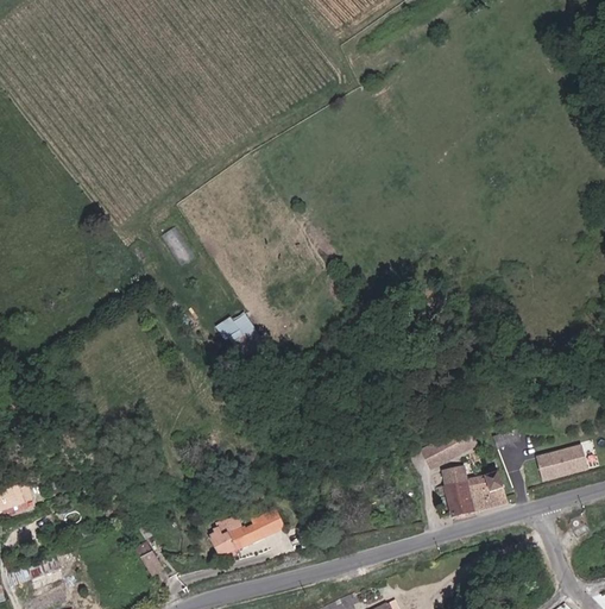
[(172,230),(158,238),(175,268),(190,259),(172,230)]
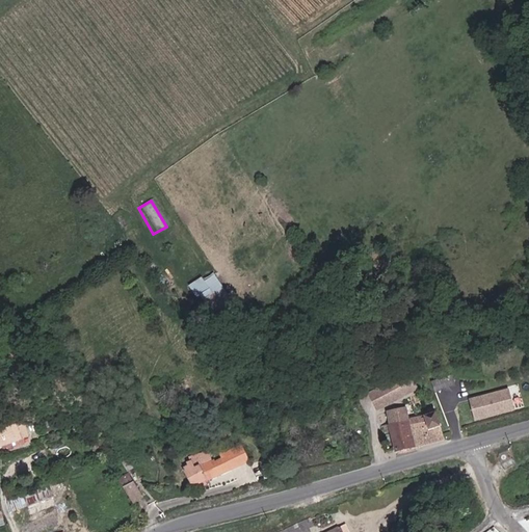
[(213,273),(204,280),(201,275),(189,283),(209,312),(230,297),(213,273)]
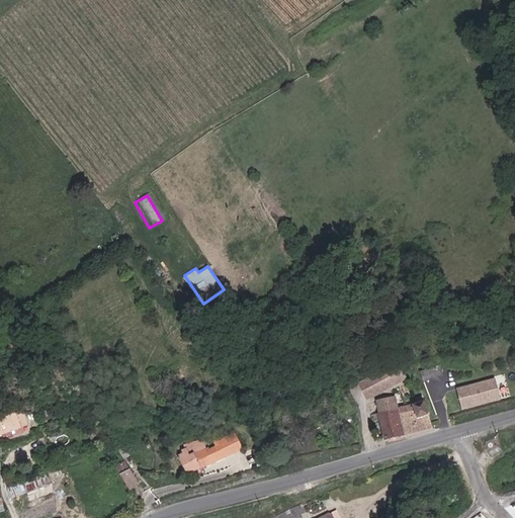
[(398,362),(359,382),(367,398),(406,378),(398,362)]
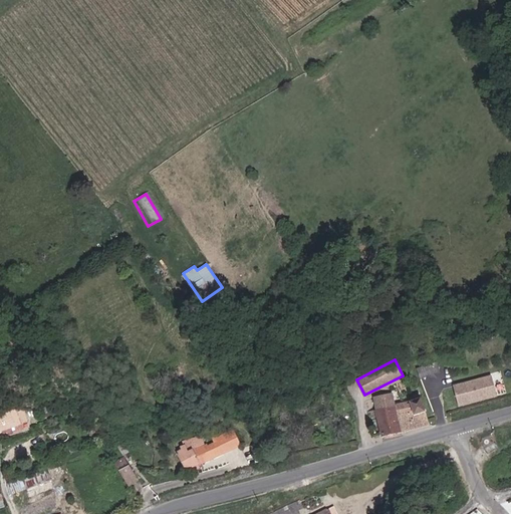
[(421,377),(439,371),(437,362),(418,367),(421,377)]
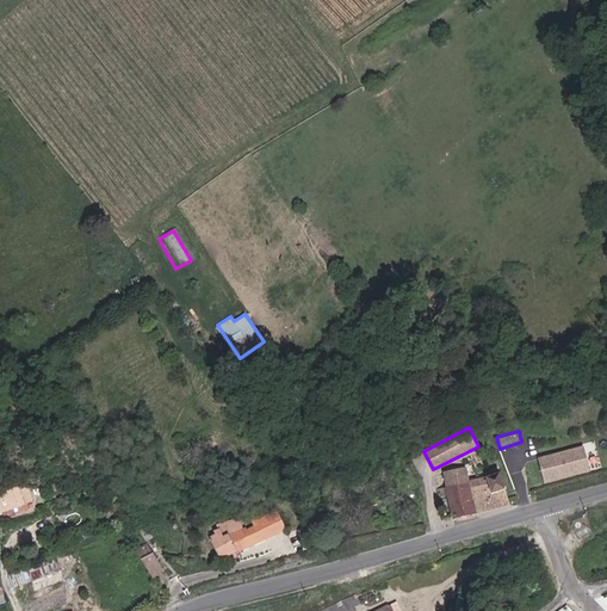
[(542,481),(589,474),(584,446),(537,454),(542,481)]
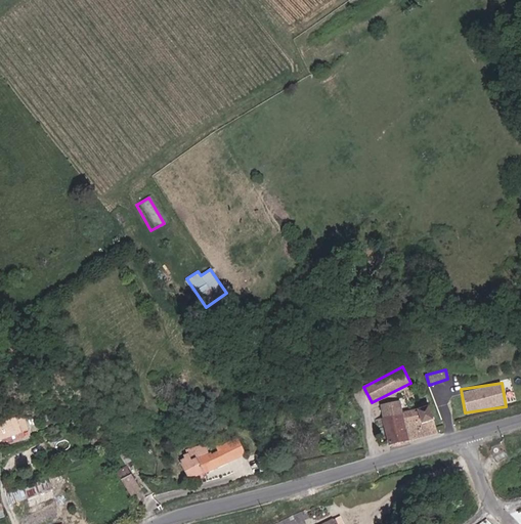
[(429,403),(402,411),(399,399),(382,404),(385,416),(378,418),(381,428),(385,427),(390,445),(437,432),(429,403)]
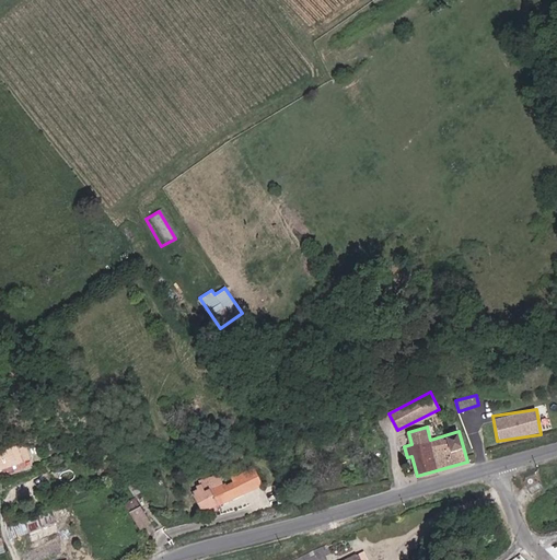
[(0,465),(19,457),(12,442),(0,446),(0,465)]
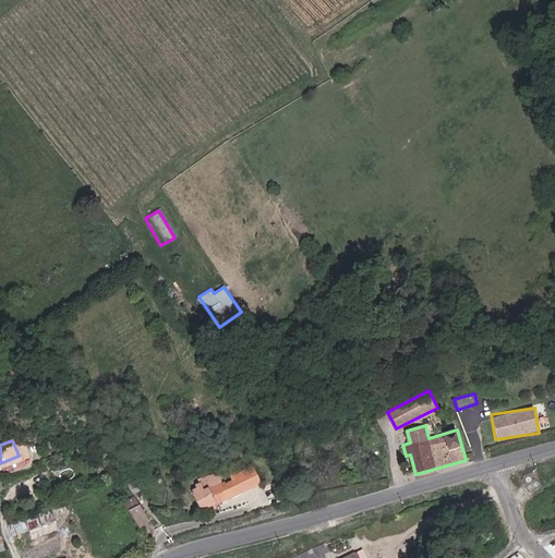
[(255,469),(226,483),(221,473),(210,478),(215,487),(208,490),(205,483),(198,486),(201,489),(196,490),(206,508),(214,507),(233,497),(234,499),(245,494),(263,485),(255,469)]
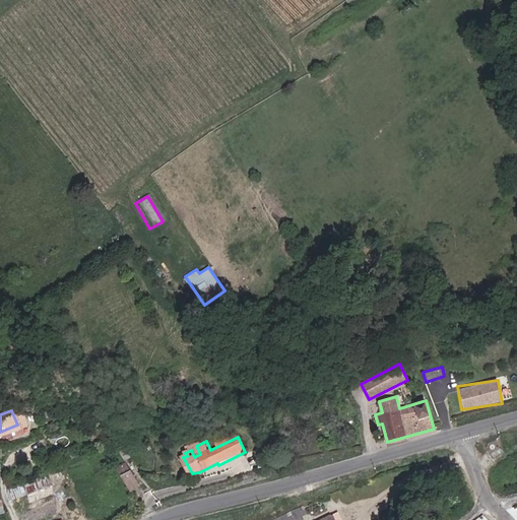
[(140,485),(126,462),(116,467),(131,492),(140,485)]
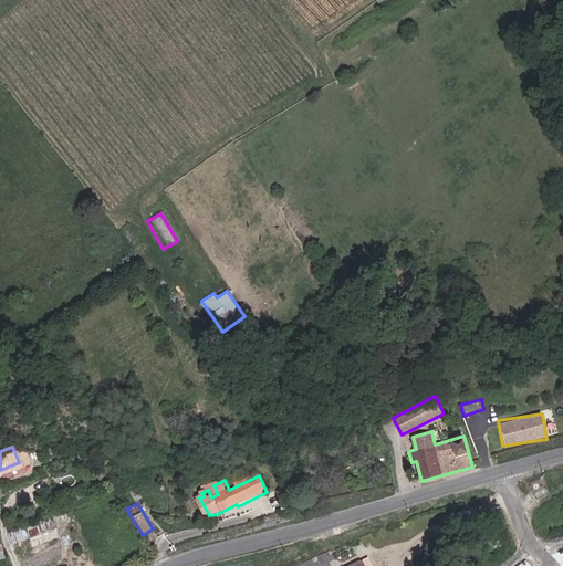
[(25,536),(32,547),(41,543),(30,521),(6,534),(11,545),(25,536)]
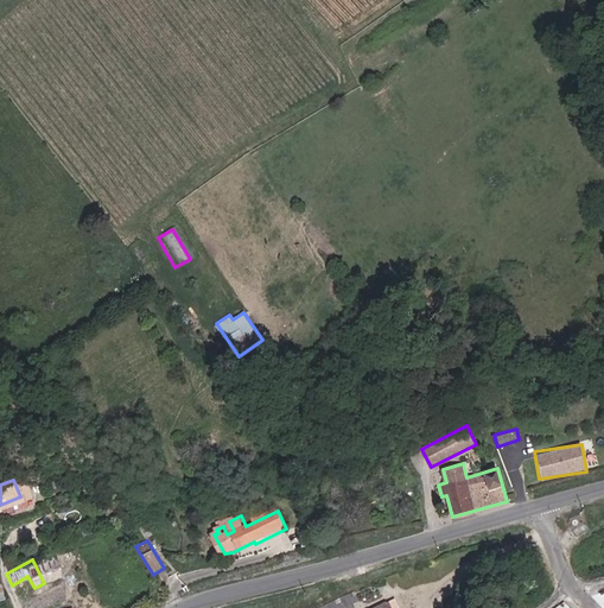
[(350,607),(357,606),(351,591),(311,607),(350,607)]
